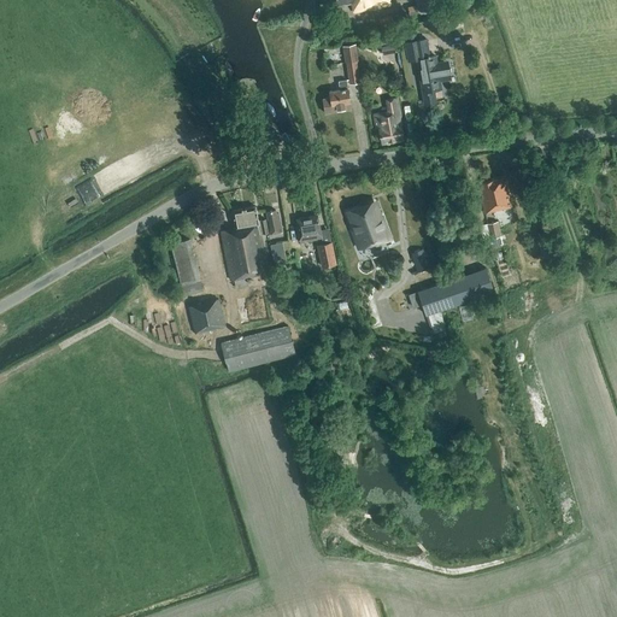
[(353,12),(388,5),(387,0),(330,0),(333,6),(352,1),(353,12)]
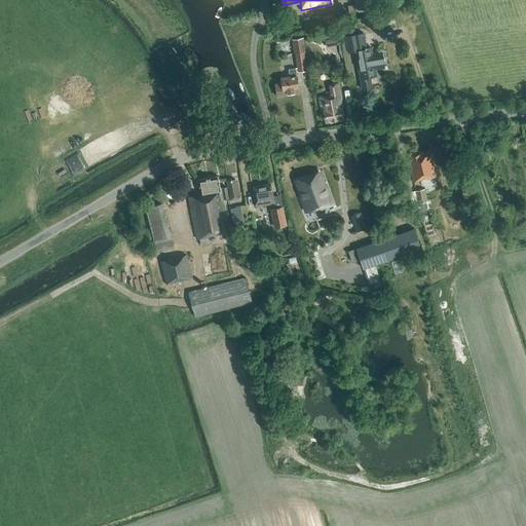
[(353,0),(357,13),(387,6),(385,0),(353,0)]
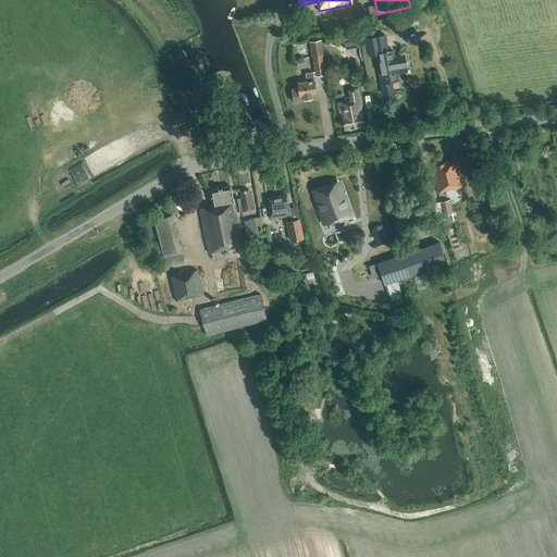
[(354,13),(342,16),(344,24),(356,21),(354,13)]
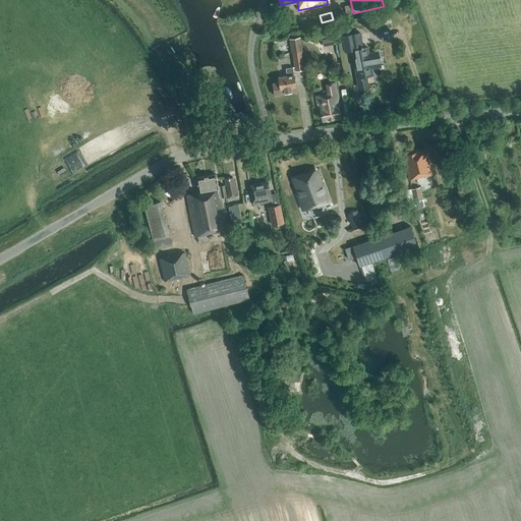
[(383,14),(386,23),(391,21),(388,12),(383,14)]
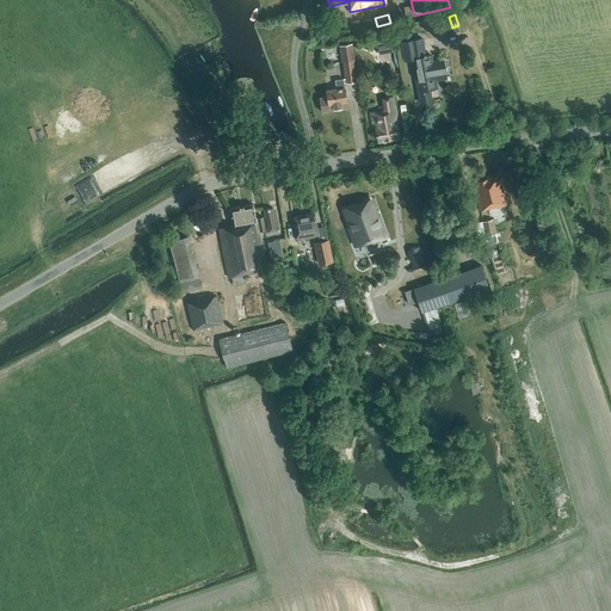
[(412,37),(409,23),(397,25),(400,39),(412,37)]
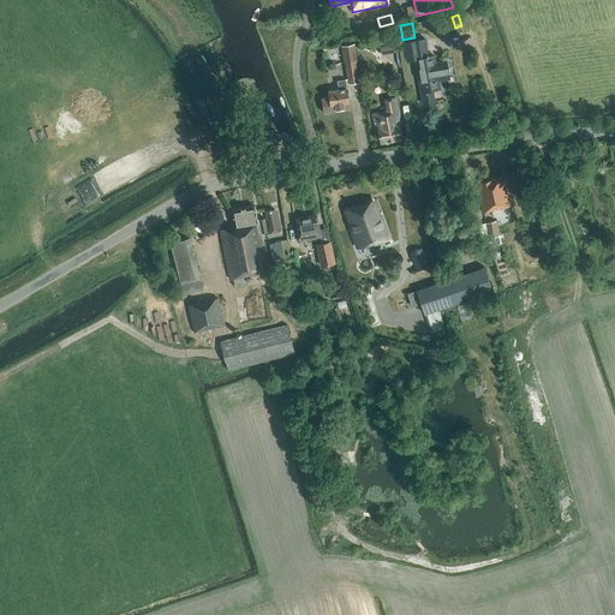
[(395,52),(392,33),(377,35),(381,54),(395,52)]
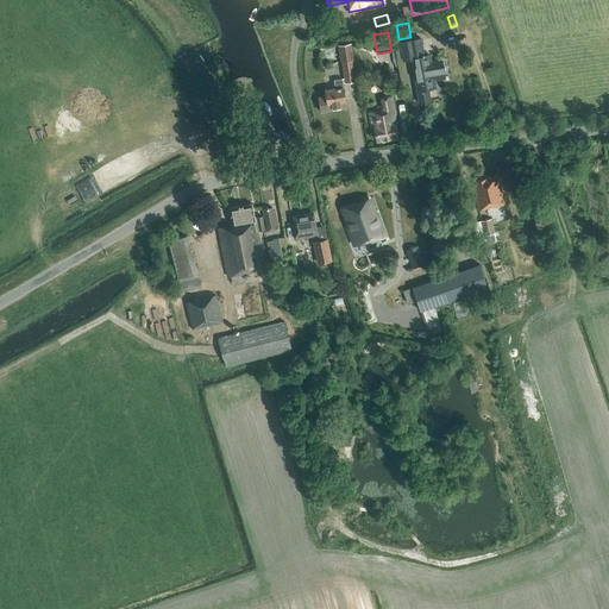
[(406,41),(400,42),(403,60),(408,60),(412,58),(414,74),(415,82),(419,102),(429,101),(427,89),(435,87),(434,79),(441,77),(439,62),(432,63),(431,55),(424,56),(420,38),(406,41)]
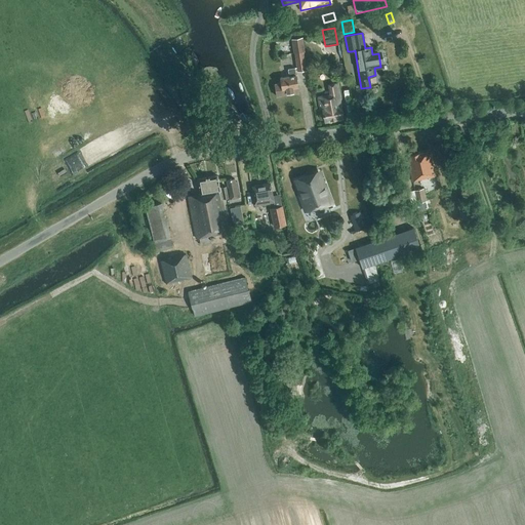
[(307,70),(304,51),(305,51),(301,37),(291,39),(293,53),(294,52),(297,72),(299,72),(299,75),(307,74),(307,70)]
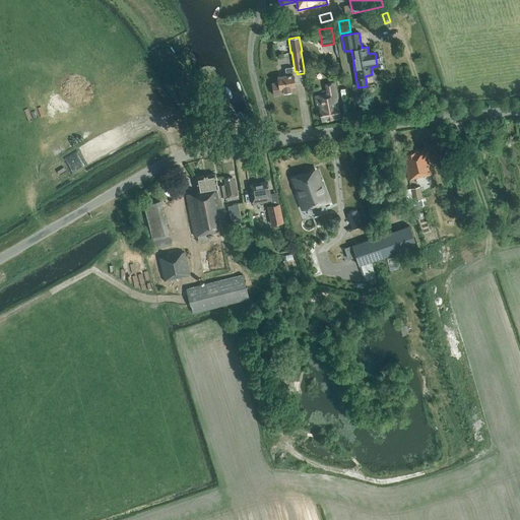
[(296,91),(293,74),(291,67),(284,68),(285,75),(277,77),(277,82),(272,83),(273,95),(296,91)]
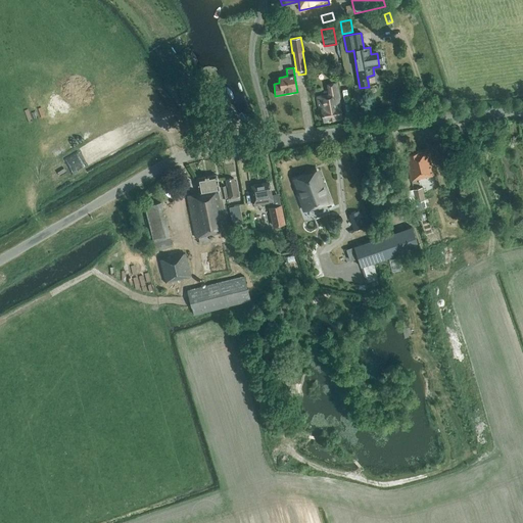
[(340,106),(338,93),(336,82),(325,84),(327,95),(316,96),(318,109),(321,109),(323,122),(341,119),(339,106),(340,106)]
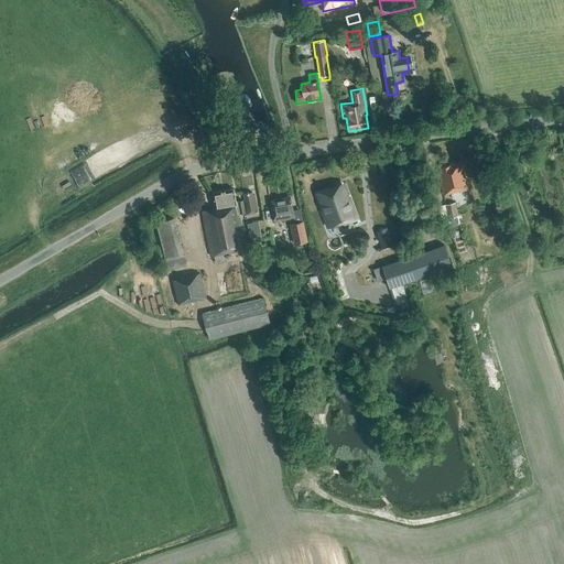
[(155,105),(171,99),(170,95),(153,100),(155,105)]
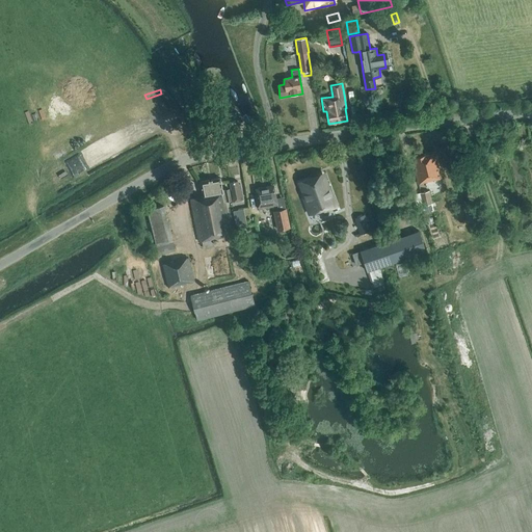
[(418,184),(441,178),(434,153),(411,159),(418,184)]
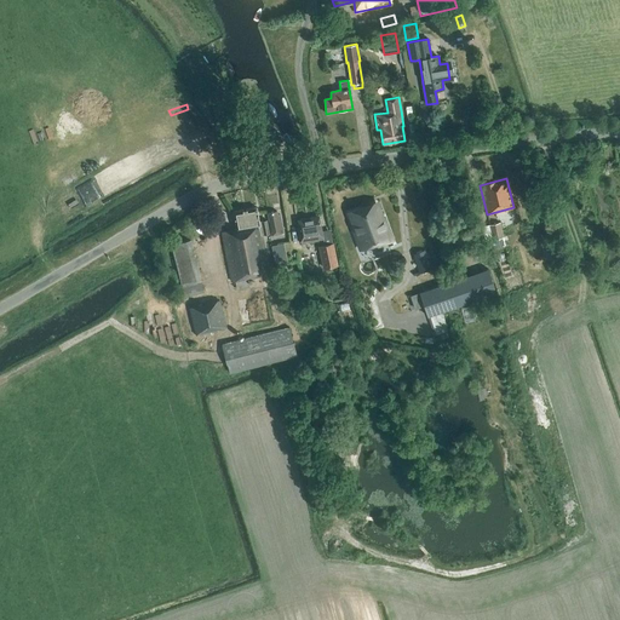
[(384,227),(377,206),(363,211),(362,207),(349,212),(356,234),(355,234),(360,247),(375,241),(377,246),(391,240),(386,225),(384,227)]
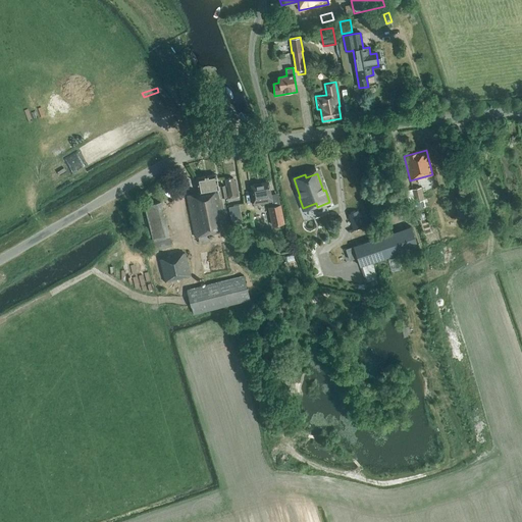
[(218,187),(215,174),(196,178),(199,193),(187,196),(195,237),(198,237),(200,243),(210,241),(208,235),(226,230),(220,198),(226,197),(224,186),(218,187)]
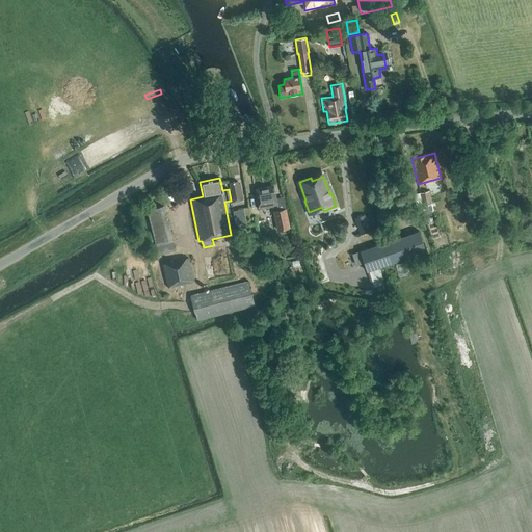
[(237,181),(230,183),(233,202),(243,201),(240,184),(238,185),(237,181)]
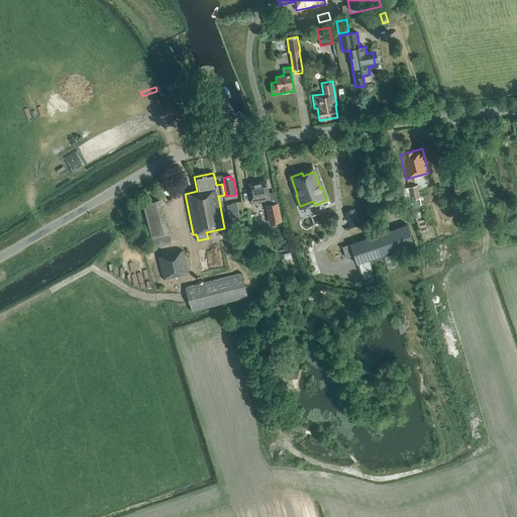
[(250,203),(270,200),(266,180),(247,184),(250,203)]
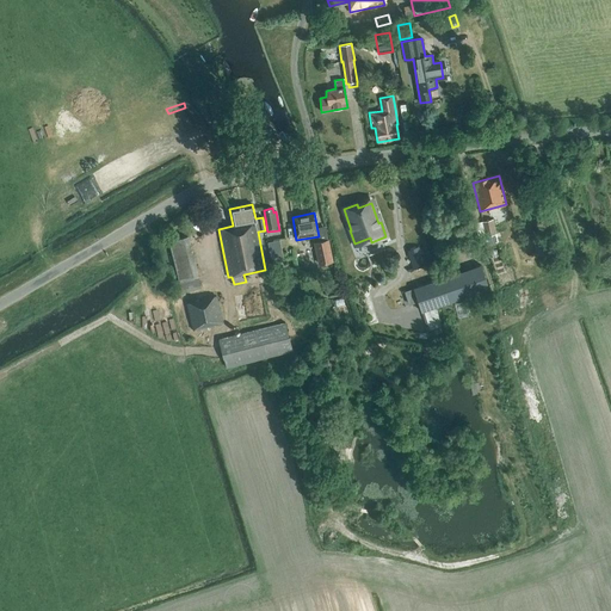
[(492,220),(482,221),(475,223),(482,247),(498,242),(492,220)]
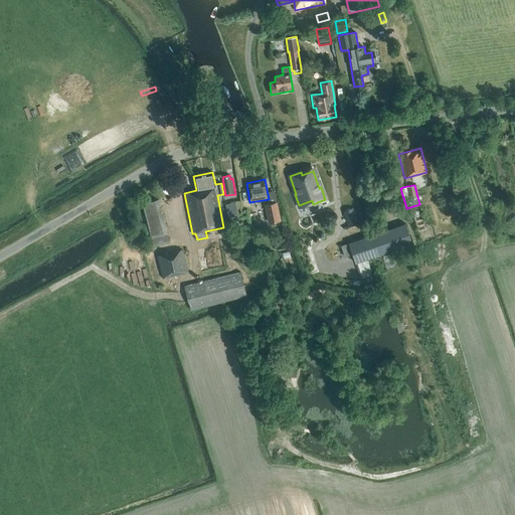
[(142,203),(150,235),(153,246),(169,242),(158,199),(142,203)]
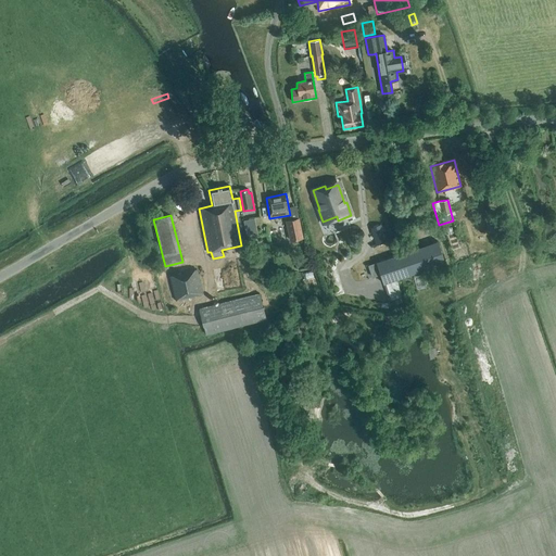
[(254,217),(243,219),(245,231),(256,229),(254,217)]
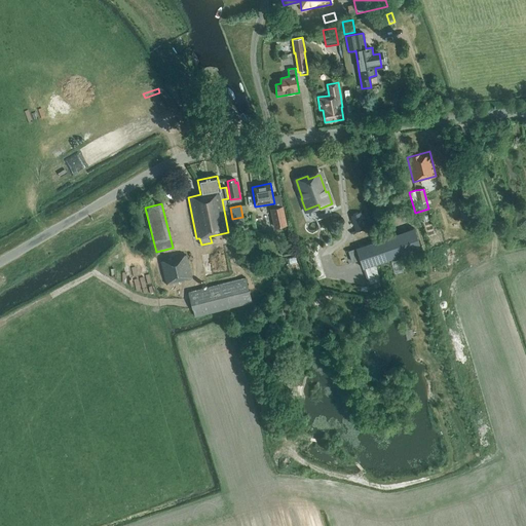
[(276,227),(285,225),(280,207),(272,209),(276,227)]
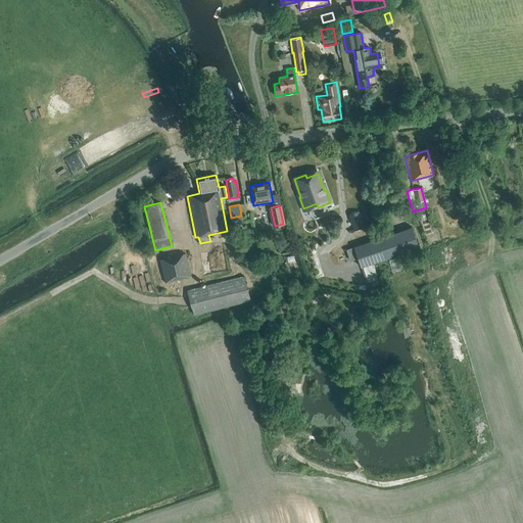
[(359,211),(349,215),(354,230),(363,228),(359,211)]
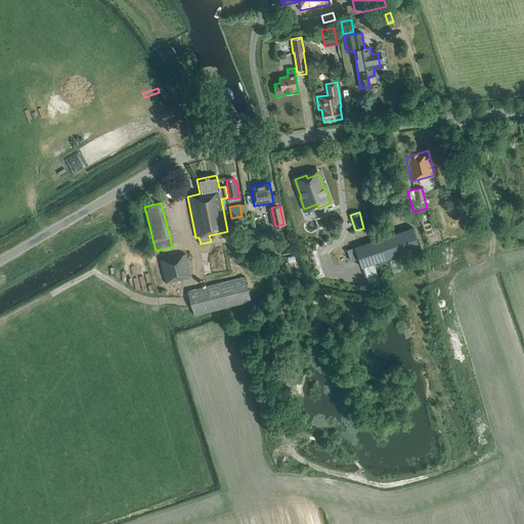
[(362,266),(419,247),(412,228),(356,248),(362,266)]
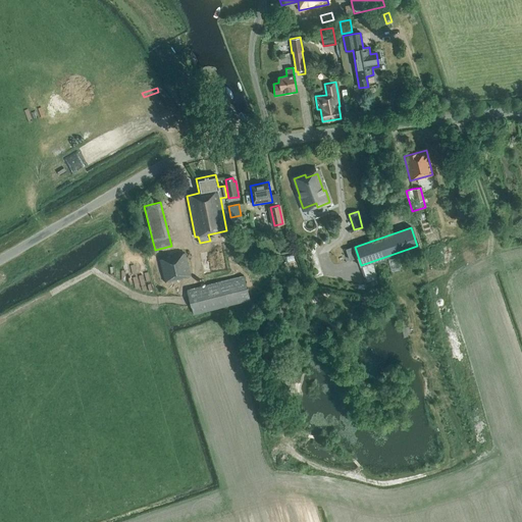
[(165,281),(190,275),(185,253),(160,259),(165,281)]
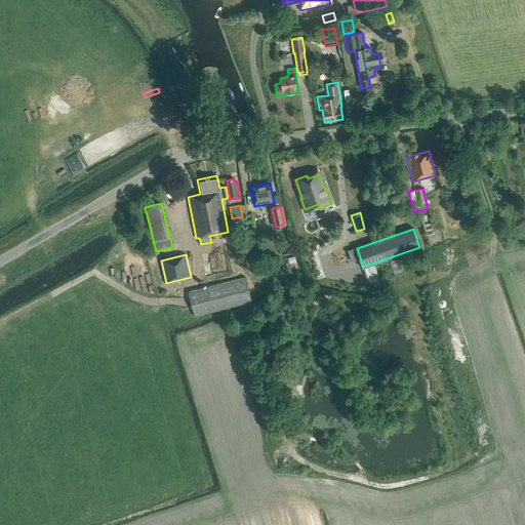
[(401,257),(394,258),(396,272),(403,271),(401,257)]
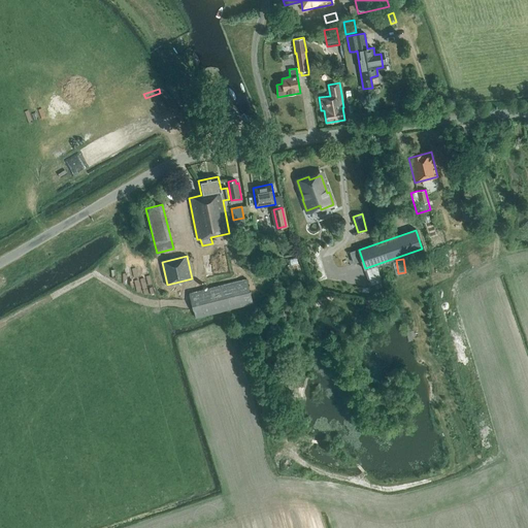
[(141,277),(137,266),(133,268),(137,278),(141,277)]
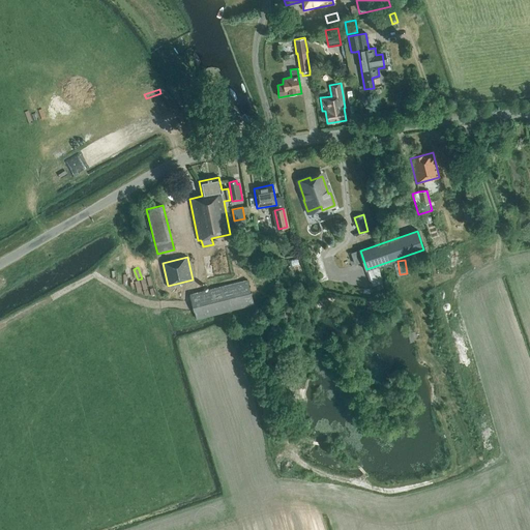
[(382,283),(376,267),(366,270),(371,285),(382,283)]
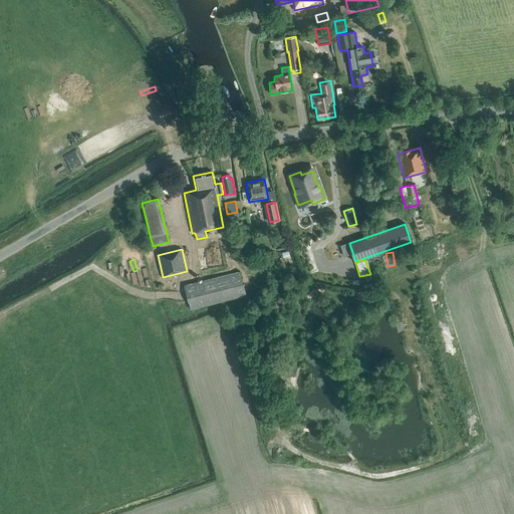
[(376,273),(384,271),(380,259),(373,262),(376,273)]
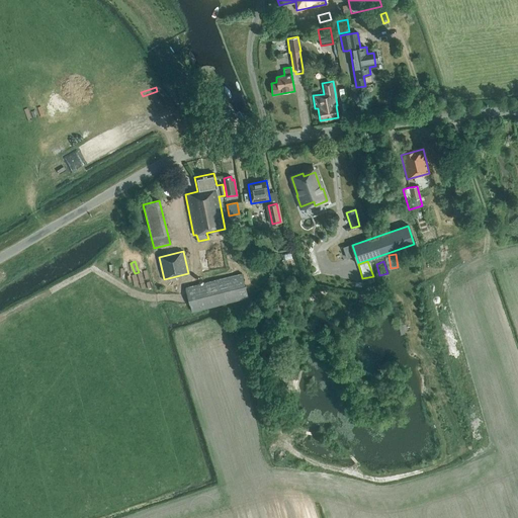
[(192,312),(248,297),(242,273),(186,287),(192,312)]
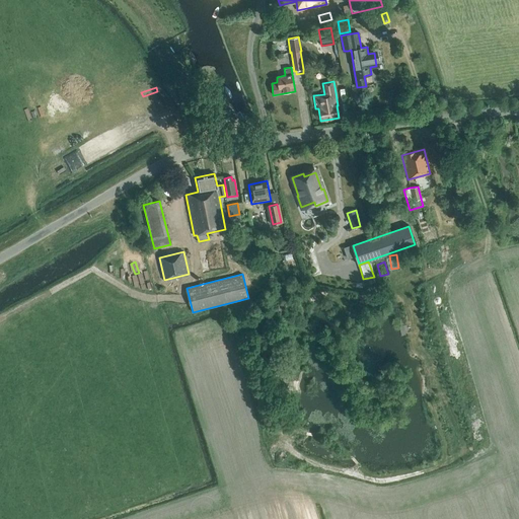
[(285,364),(282,354),(276,356),(279,365),(285,364)]
